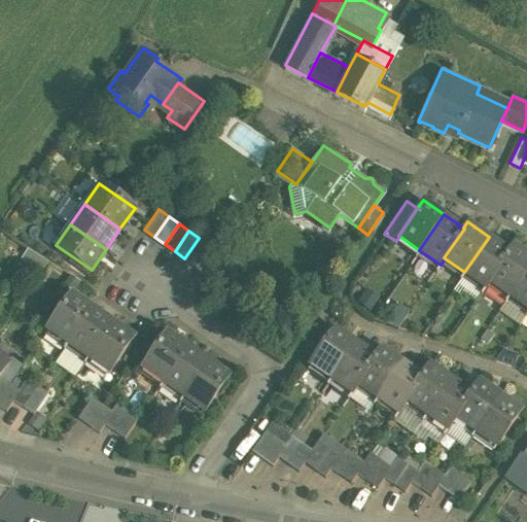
[(508,250),(489,237),(464,272),(485,286),(489,280),(508,250)]
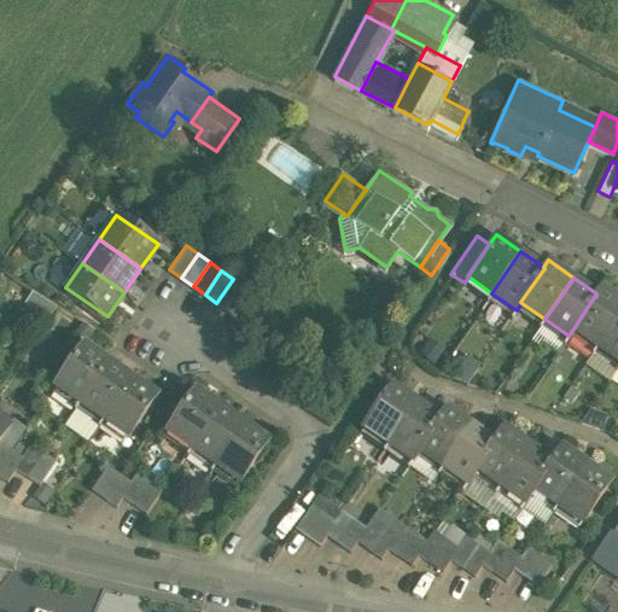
[(228,310),(245,287),(233,279),(216,303),(228,310)]
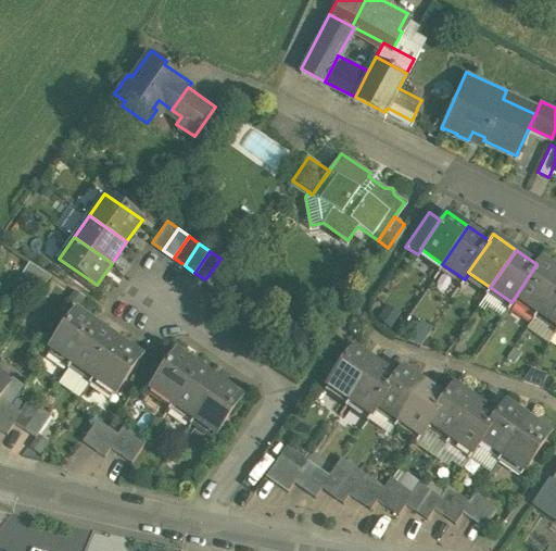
[(555,282),(555,267),(541,258),(536,264),(516,296),(536,310),(555,282)]
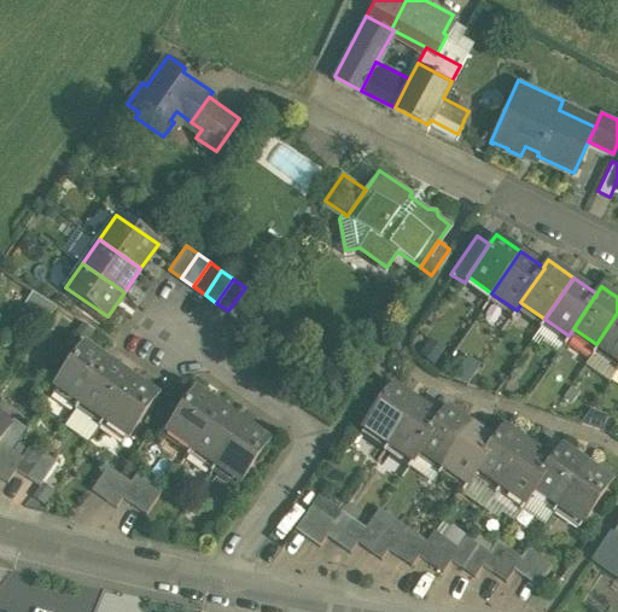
[(240,319),(257,295),(245,287),(228,310),(240,319)]
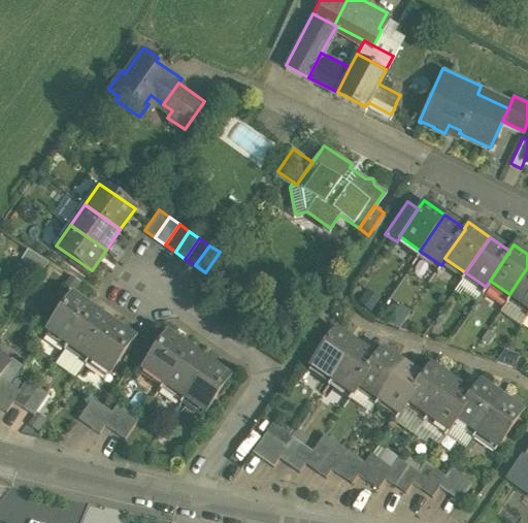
[(527,267),(509,294),(527,306),(527,267)]
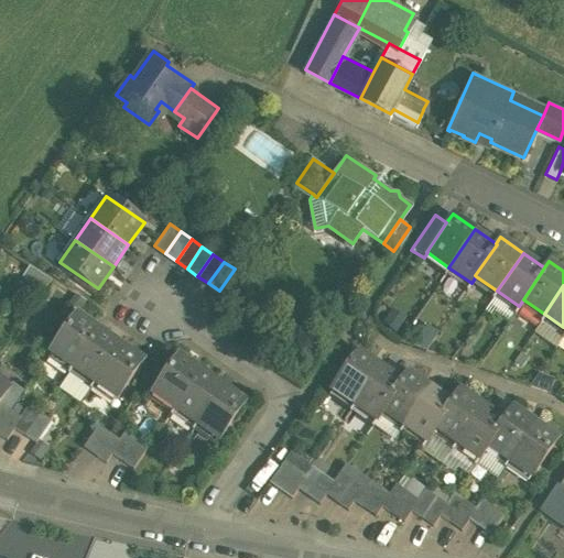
[(77,313),(51,350),(73,365),(99,328),(77,313)]
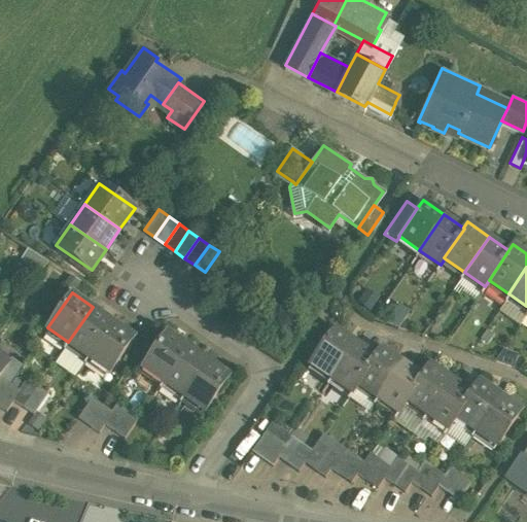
[(398,323),(406,304),(393,300),(386,318),(398,323)]
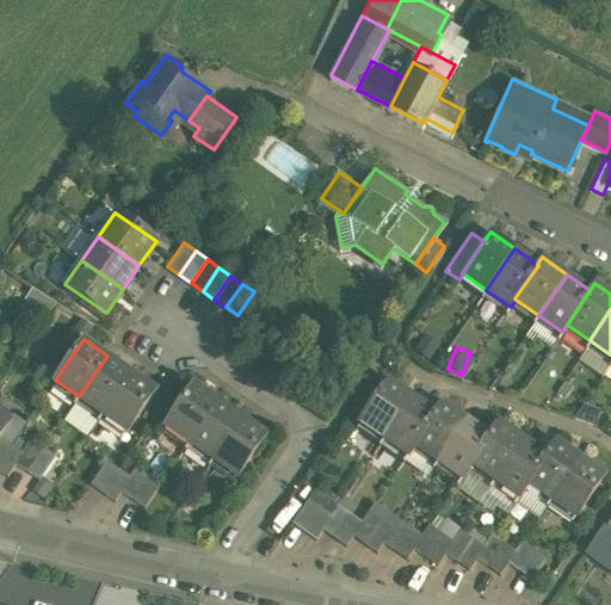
[(107,356),(79,396),(103,413),(131,371),(107,356)]
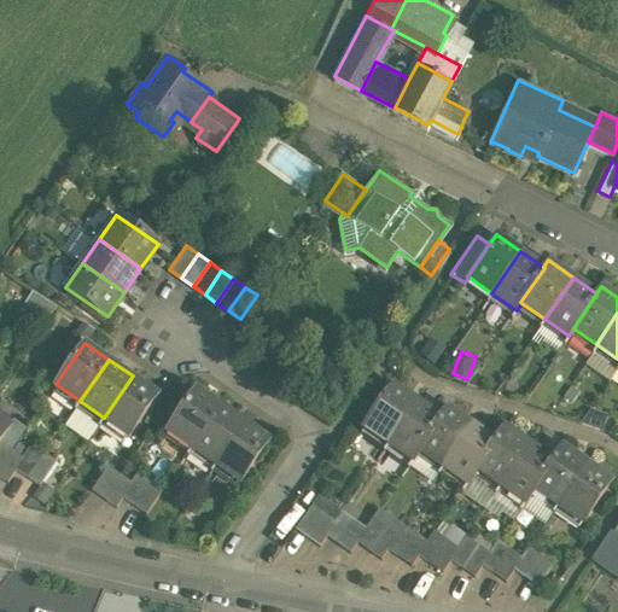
[(157,394),(133,376),(104,418),(128,435),(157,394)]
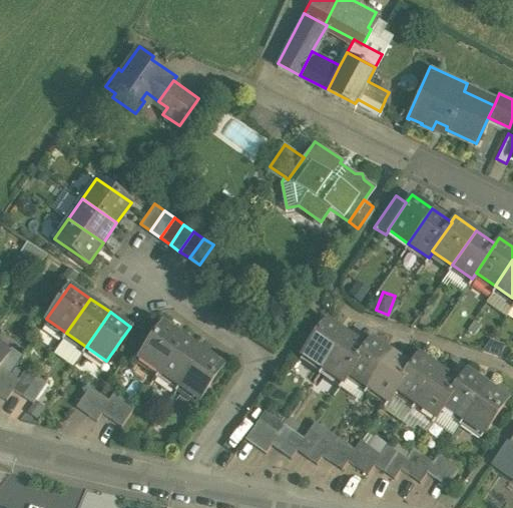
[(326,319),(302,353),(322,367),(346,333),(326,319)]
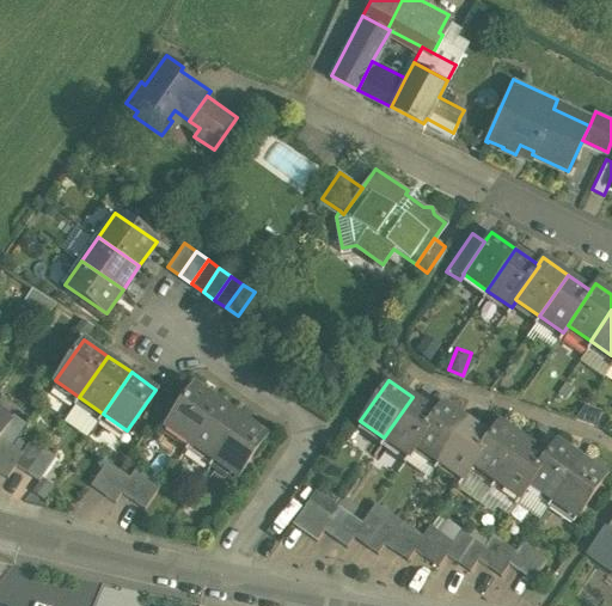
[(194,384),(165,424),(189,442),(218,401),(194,384)]
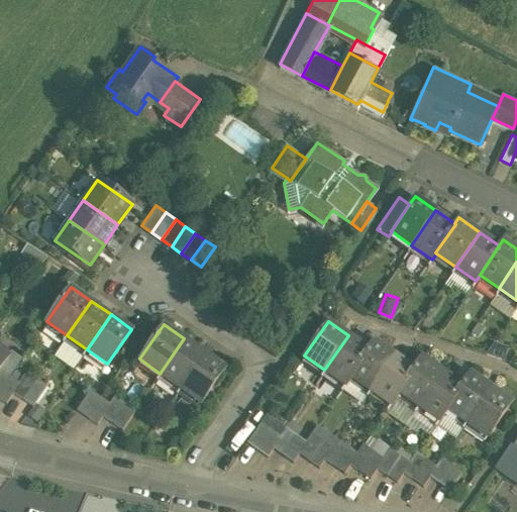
[(369,348),(348,335),(324,370),(345,384),(350,376),(350,375),(369,348)]
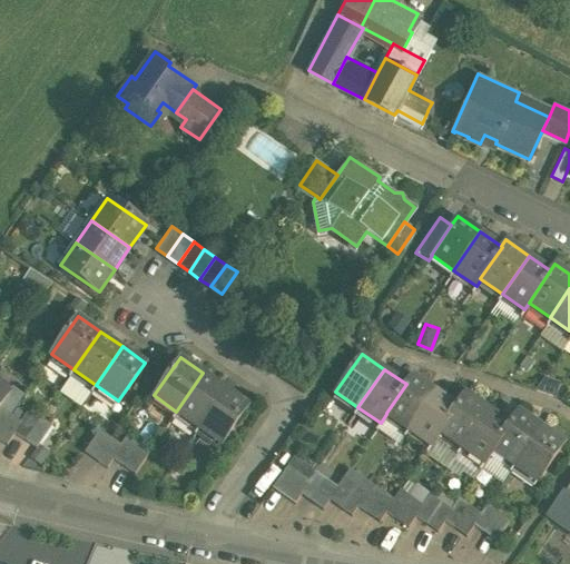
[(225,388),(203,373),(176,412),(198,426),(225,388)]
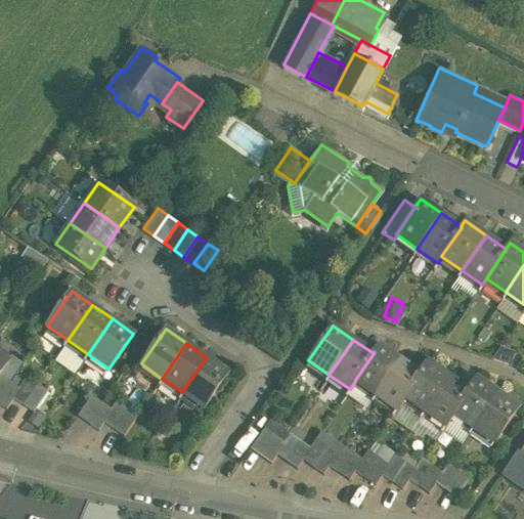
[(53,356),(72,370),(81,357),(62,344),(53,356)]
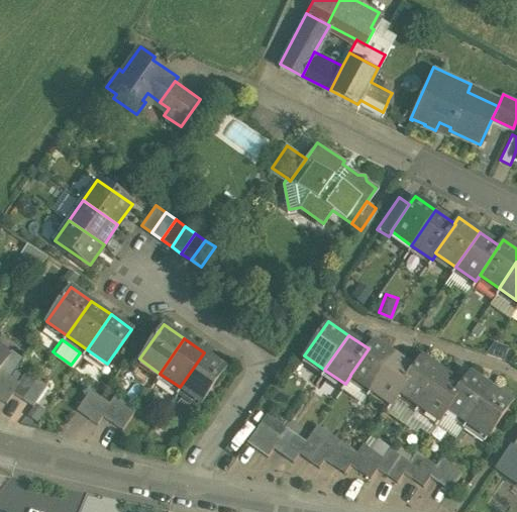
[(369,348),(350,375),(350,376),(370,389),(394,354),(374,340),(369,348)]
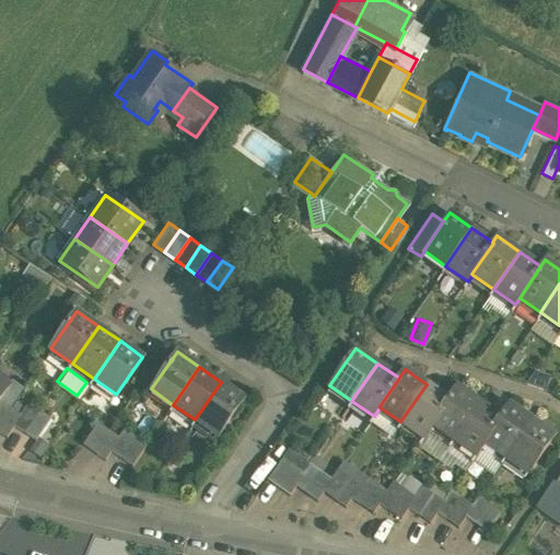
[(0,379),(0,397),(9,385),(0,379)]
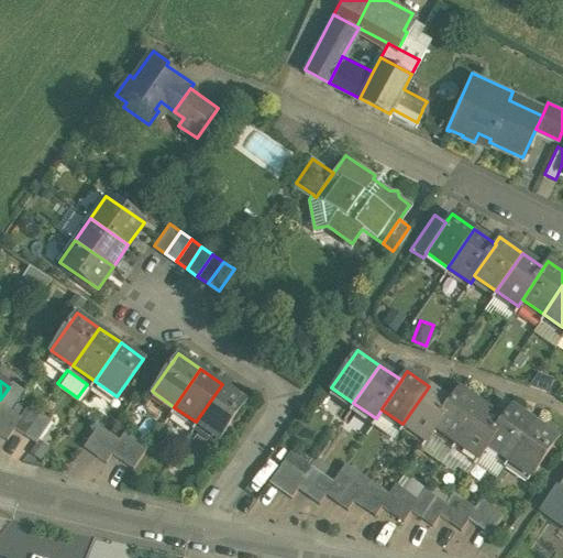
[(222,384),(196,422),(218,437),(244,400),(222,384)]
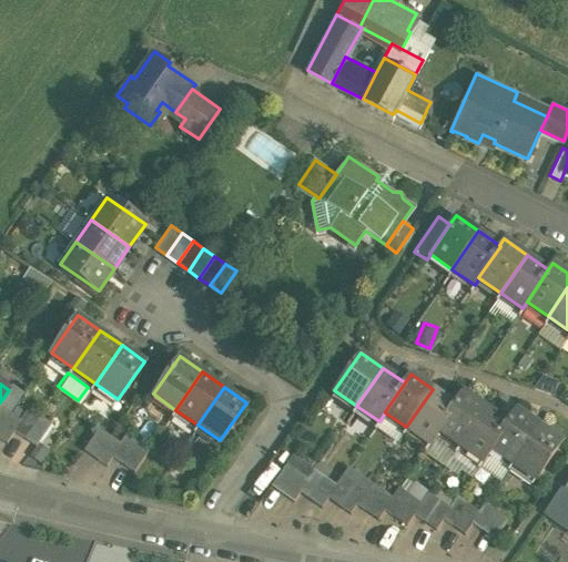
[(433,389),(406,427),(429,442),(438,430),(437,429),(455,404),(454,404),(433,389)]
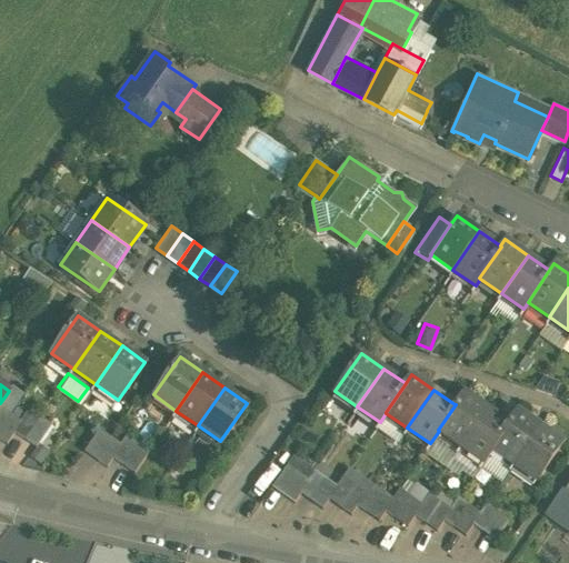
[(487,408),(463,391),(455,404),(456,404),(438,430),(439,431),(460,445),(487,408)]
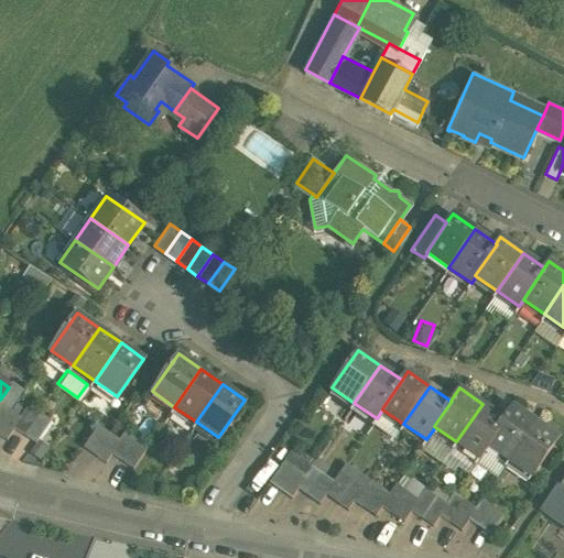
[(0,422),(10,408),(0,401),(0,422)]
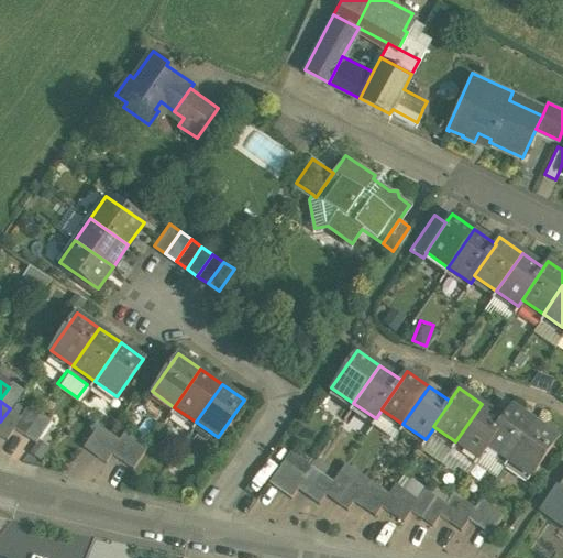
[(13,426),(25,435),(40,413),(29,404),(21,416),(13,426)]
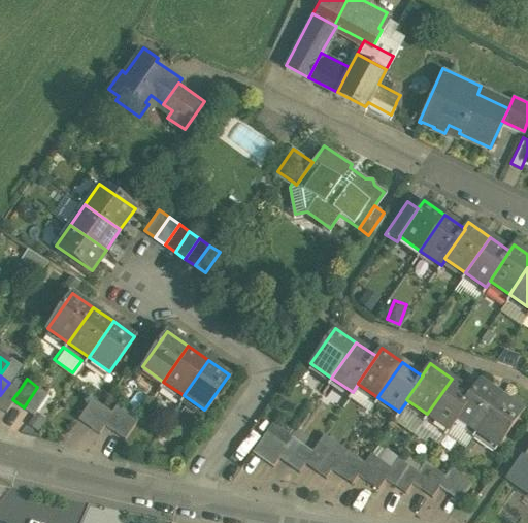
[(452,379),(427,414),(448,428),(456,417),(455,416),(471,392),(452,379)]
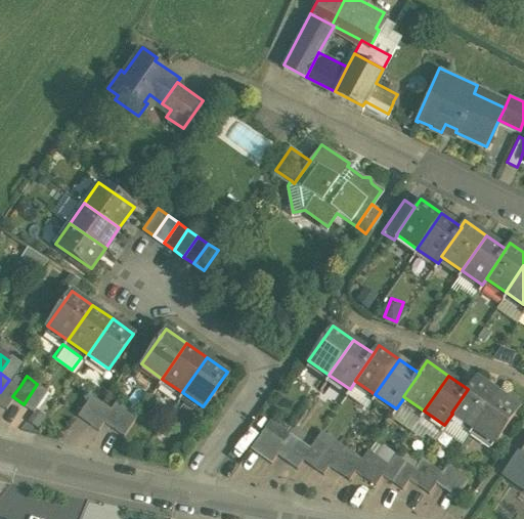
[(496,392),(476,377),(468,389),(451,413),(452,414),(472,427),(496,392)]
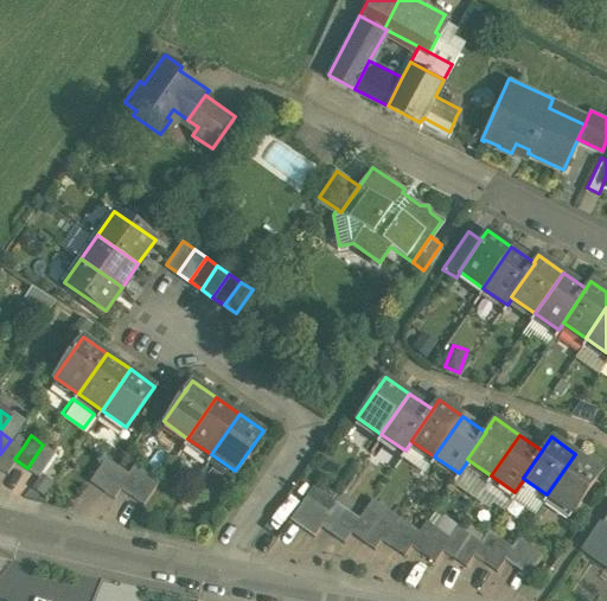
[(0,454),(0,466),(6,471),(14,459),(23,448),(11,440),(0,454)]
